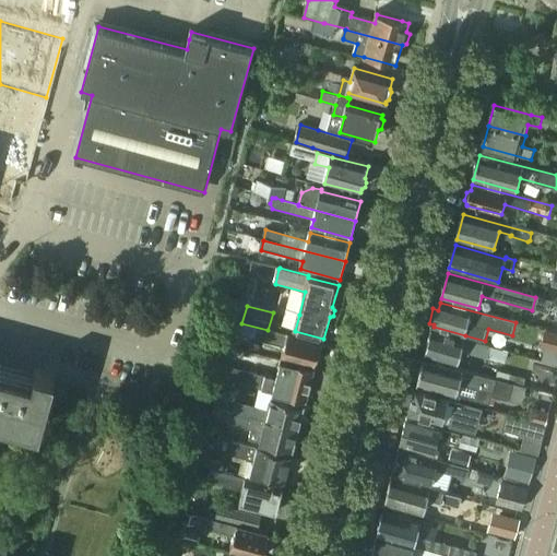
[(277,332),(241,323),(239,332),(257,338),(256,339),(285,347),(283,357),(316,366),(321,344),(277,332)]
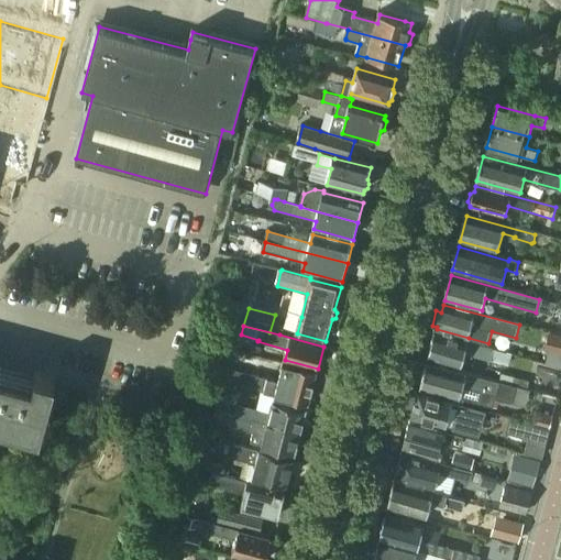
[(435,335),(428,359),(462,368),(465,354),(492,362),(493,362),(495,351),(493,350),(435,335)]
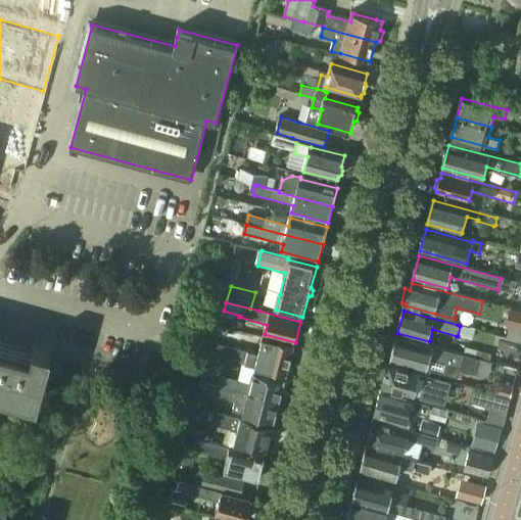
[(480,360),(397,337),(390,361),(459,379),(461,371),(476,375),(480,360)]
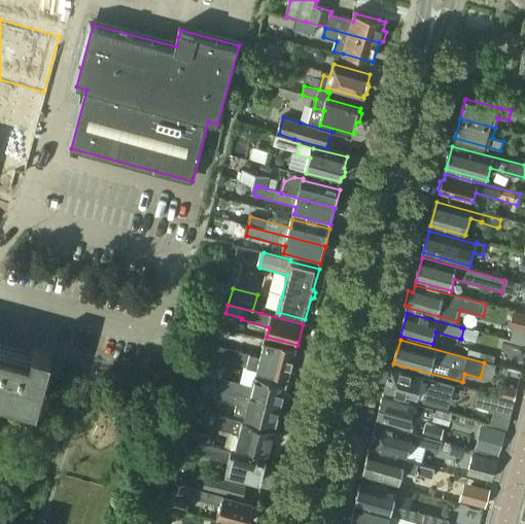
[(236,353),(233,364),(263,373),(289,379),(296,349),(275,344),(270,342),(269,346),(265,345),(261,358),(235,351),(235,352),(236,353)]
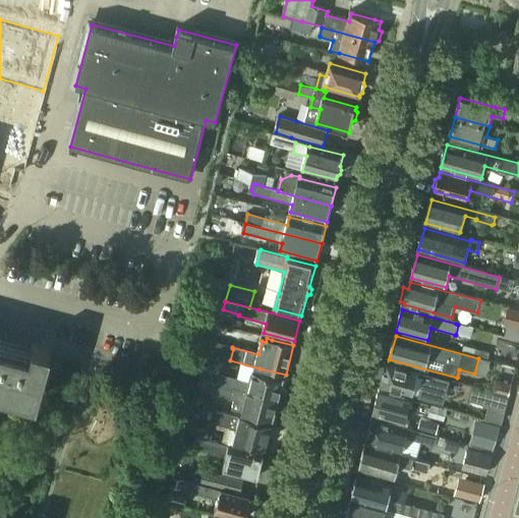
[(31,353),(0,345),(0,391),(38,401),(52,350),(34,345),(31,353)]
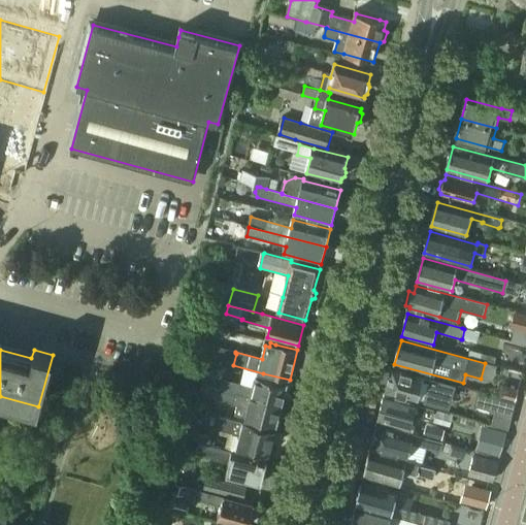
[(393,369),(387,392),(438,406),(441,394),(454,397),(457,387),(393,369)]
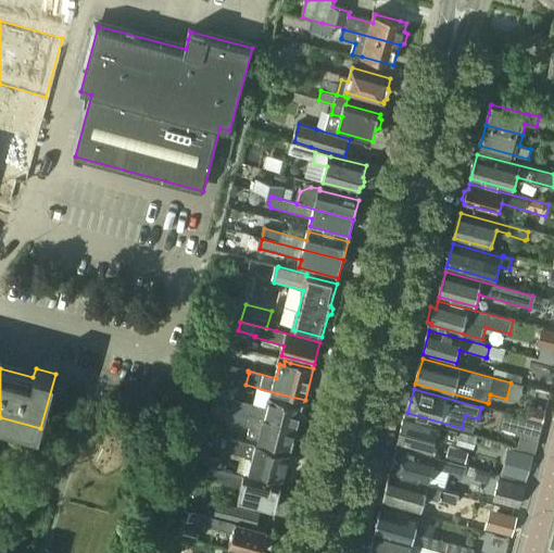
[(231,413),(236,414),(236,413),(298,429),(303,406),(268,398),(266,407),(235,400),(231,413)]
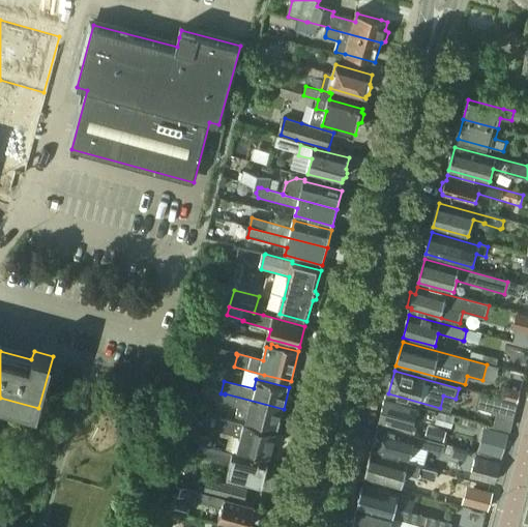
[(521,392),(505,388),(502,400),(511,403),(518,404),(521,392)]
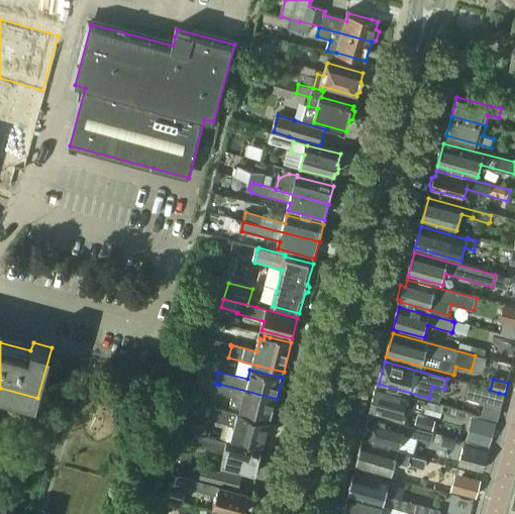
[(219,385),(216,393),(229,397),(229,398),(233,399),(230,408),(240,411),(272,419),(277,399),(219,384),(219,385)]
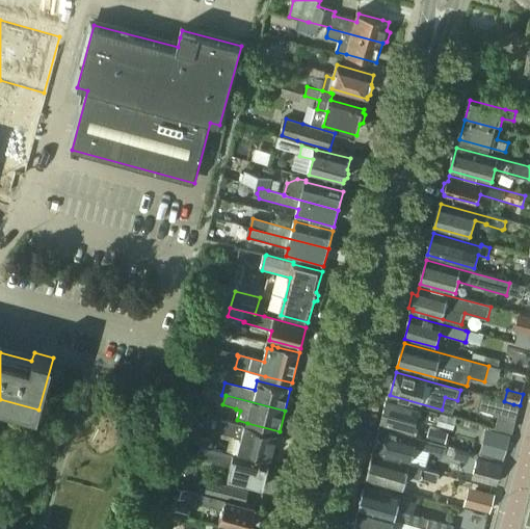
[(481,397),(478,408),(501,415),(499,420),(508,423),(515,425),(520,408),(512,406),(481,397)]
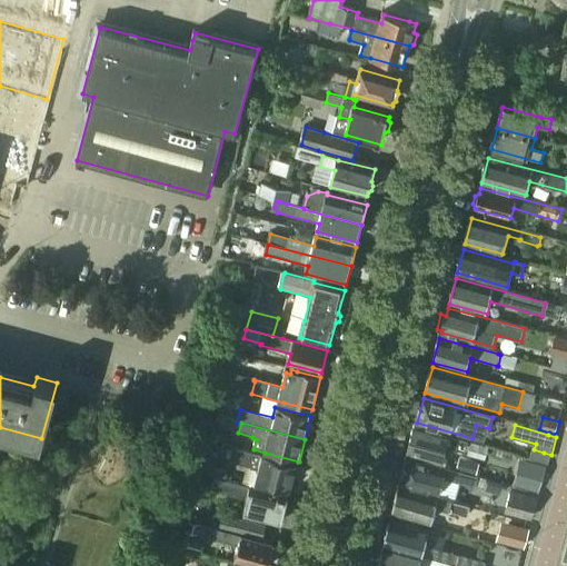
[(416,428),(409,452),(444,462),(447,463),(451,448),(467,453),(469,444),(416,428)]
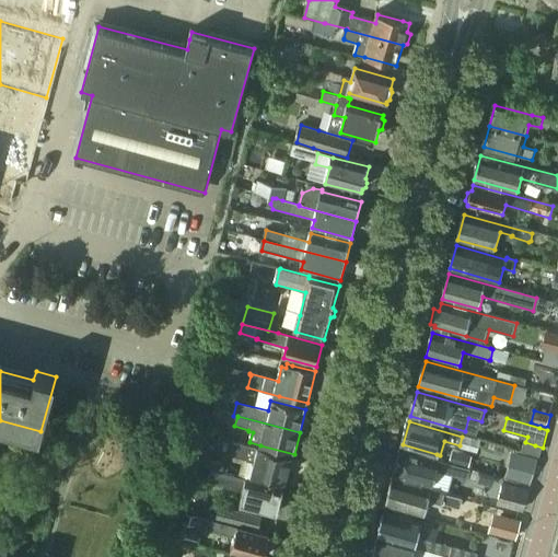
[(292,459),(234,443),(231,457),(254,464),(251,475),(286,485),(292,459)]
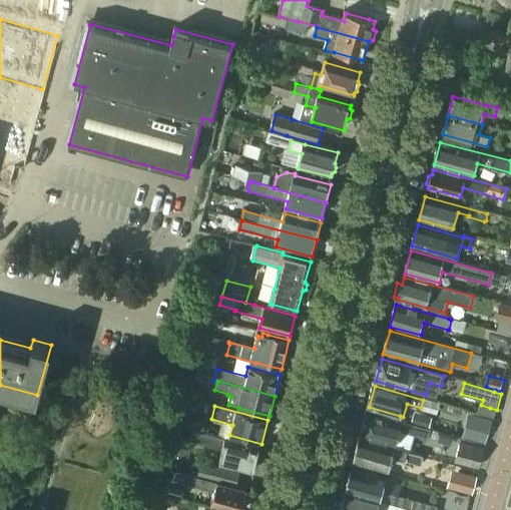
[(430,430),(431,429),(412,424),(412,426),(367,413),(361,436),(397,446),(401,432),(412,435),(412,436),(429,441),(432,430),(430,430)]
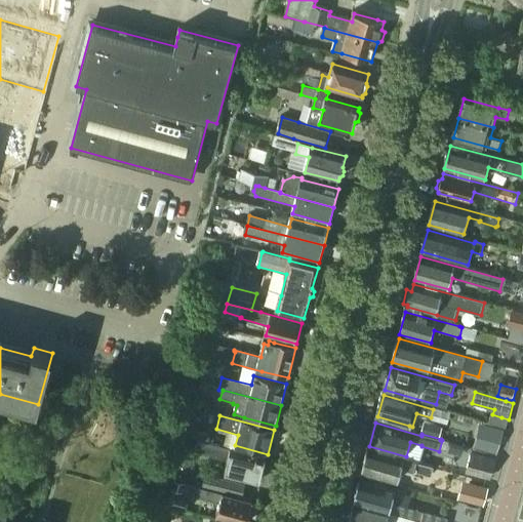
[(266,458),(198,442),(196,452),(229,462),(225,476),(259,484),(266,458)]
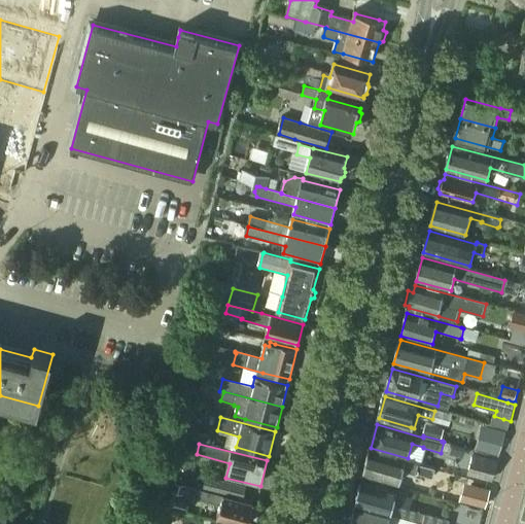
[(433,479),(435,470),(370,452),(363,475),(400,485),(405,470),(416,474),(416,475),(433,479)]
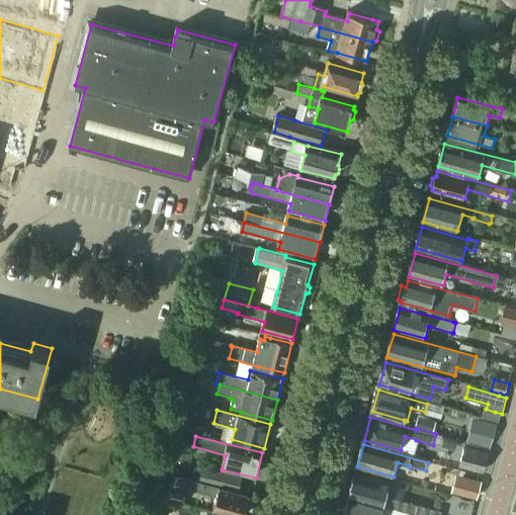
[(490,453),(464,446),(459,467),(484,475),(490,453)]
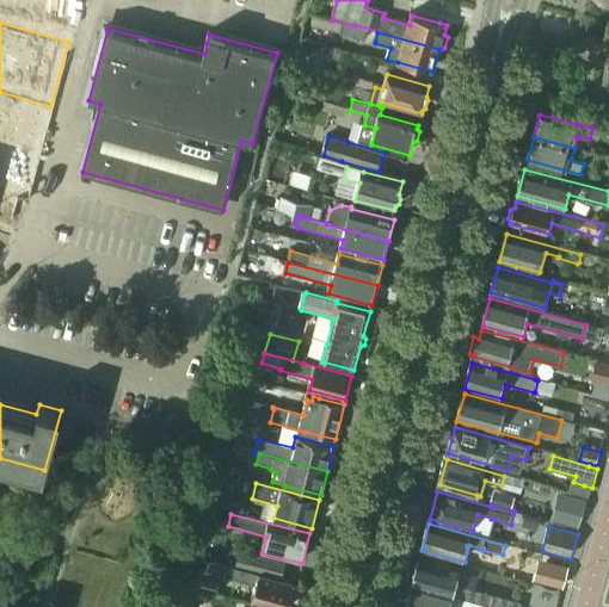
[(240,553),(237,569),(283,581),(287,565),(240,553)]
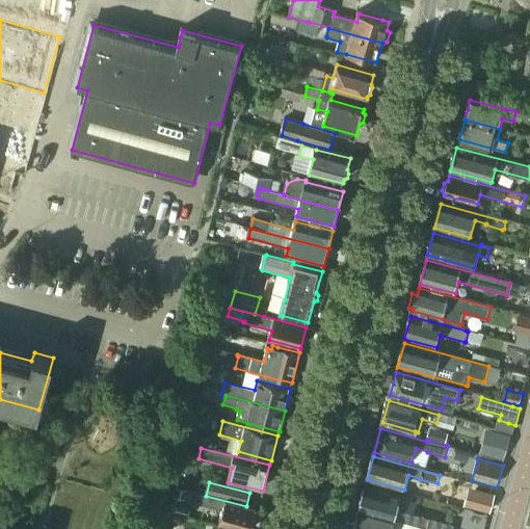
[(364,488),(359,511),(420,528),(455,528),(441,524),(398,512),(402,499),(364,488)]
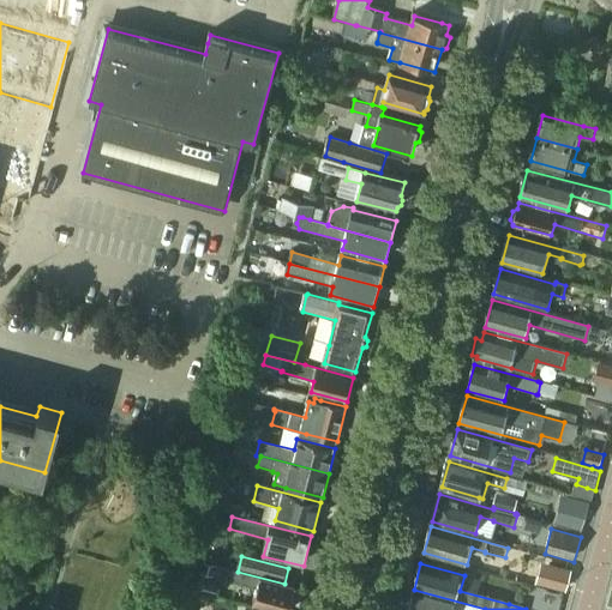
[(570,572),(541,563),(535,586),(564,595),(570,572)]
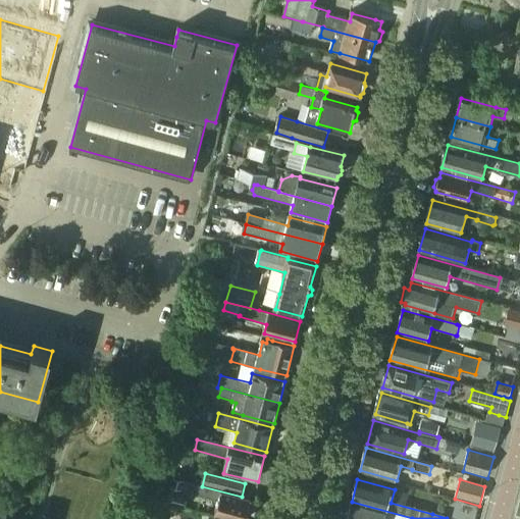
[(194,492),(194,494),(219,501),(216,513),(235,518),(251,518),(253,510),(250,510),(252,501),(241,498),(242,497),(202,486),(196,484),(194,492)]
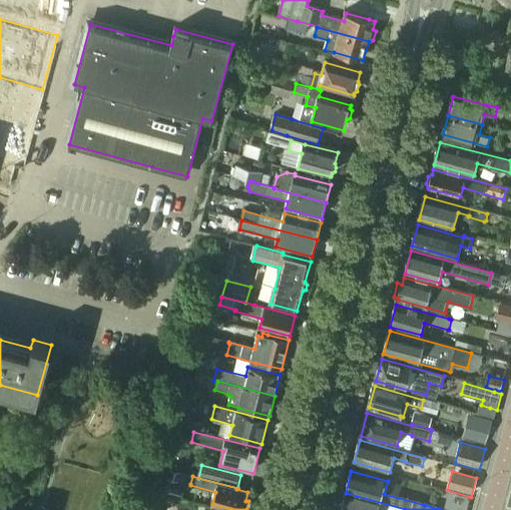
[(346,493),(341,509),(405,509),(346,493)]
